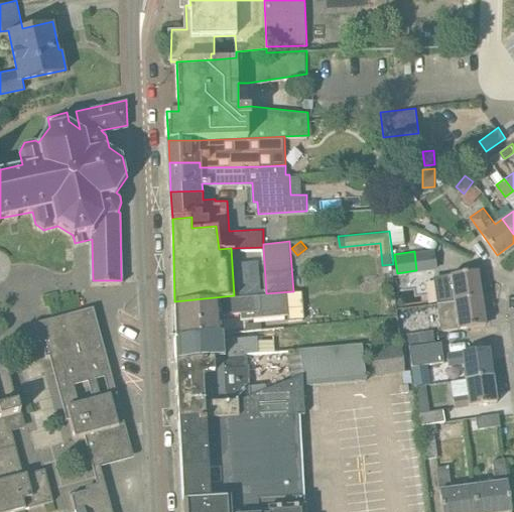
[(238,260),(240,295),(262,294),(259,259),(238,260)]
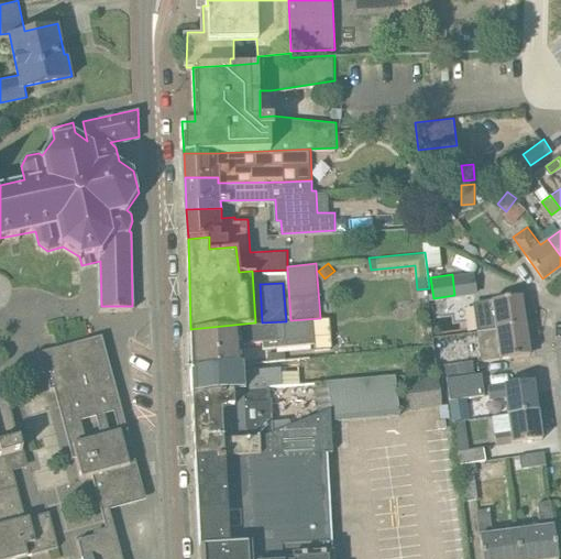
[(479,331),(528,325),(524,294),(474,300),(479,331)]
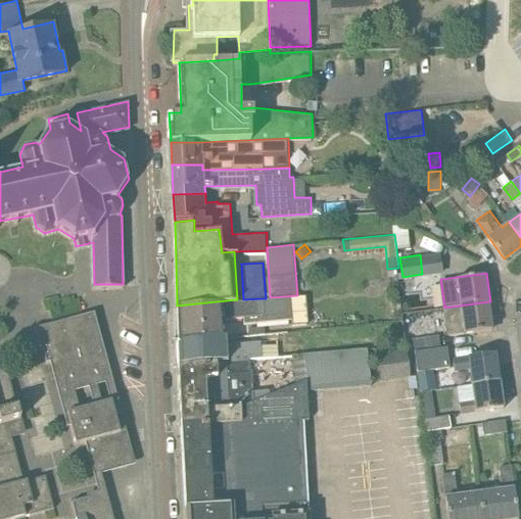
[(177,305),(178,340),(225,336),(225,323),(231,323),(230,317),(245,316),(245,322),(293,318),(293,322),(310,321),(308,294),(297,295),(270,297),(266,298),(243,299),(237,299),(177,305)]
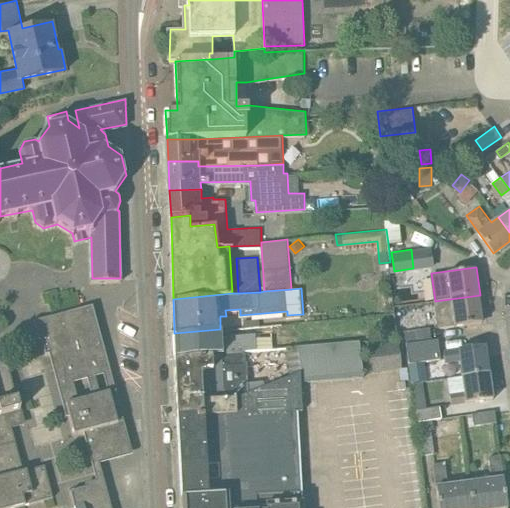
[(480,295),(435,301),(438,326),(483,320),(480,295)]
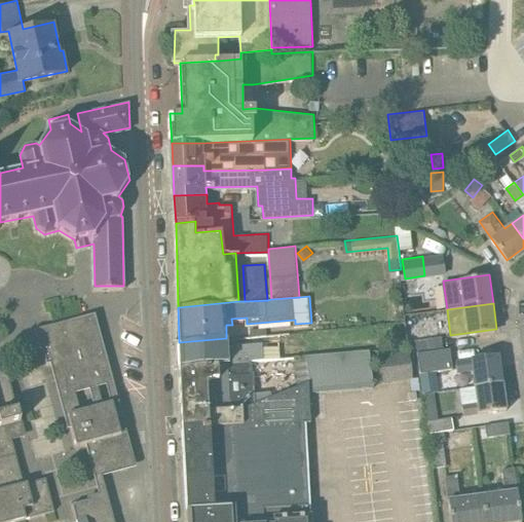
[(86,481),(140,469),(103,314),(48,327),(86,481)]
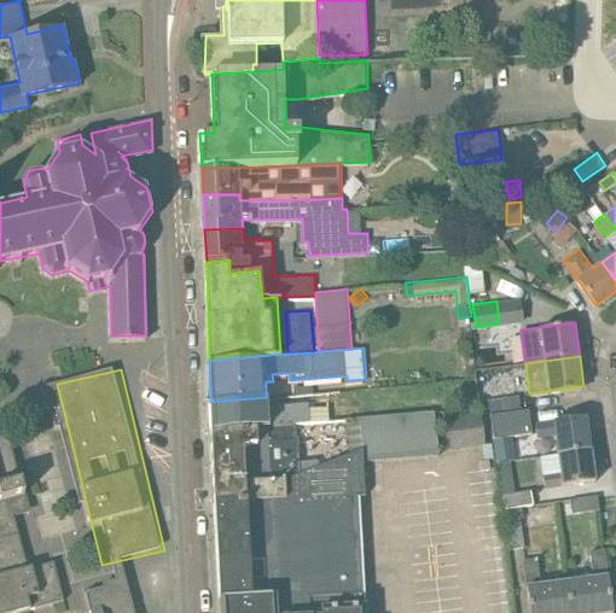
[(295,385),(296,393),(314,391),(314,383),(295,385)]
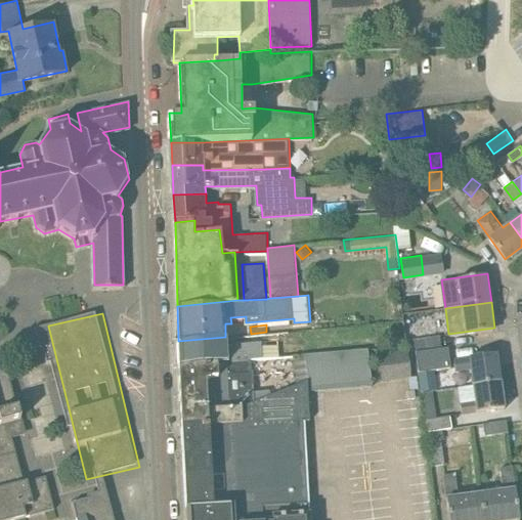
[(417,350),(441,347),(440,333),(407,337),(405,338),(406,345),(416,344),(417,350)]
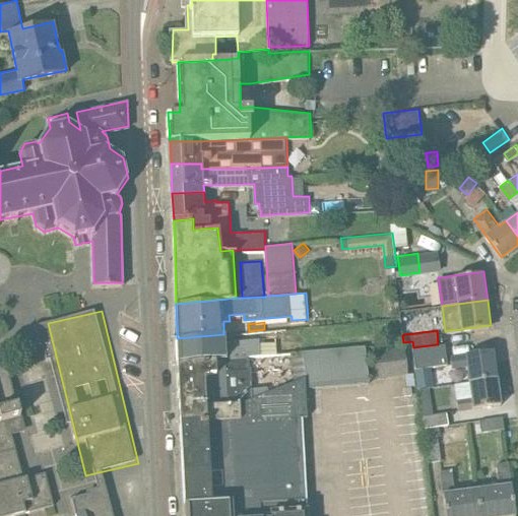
[(177,361),(249,355),(278,352),(277,336),(260,337),(230,339),(230,340),(223,341),(223,334),(177,338),(176,338),(177,361)]
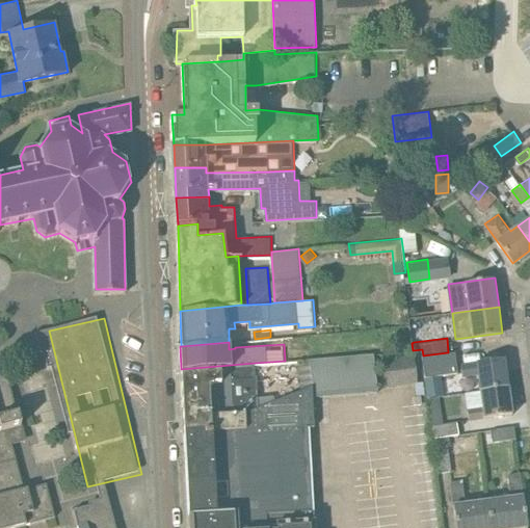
[(448,352),(423,355),(425,370),(426,376),(459,371),(456,351),(448,352)]
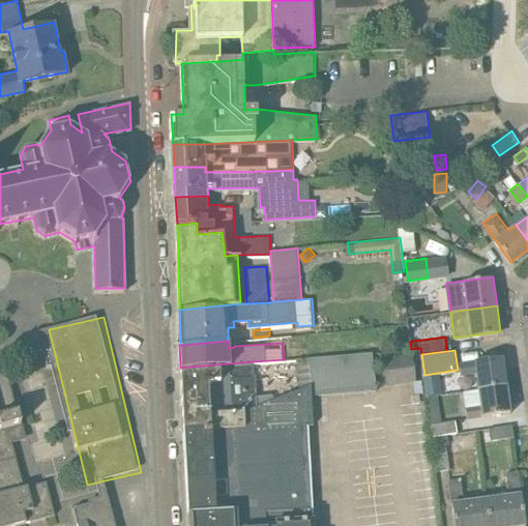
[(373,351),(310,356),(311,374),(375,370),(373,351)]
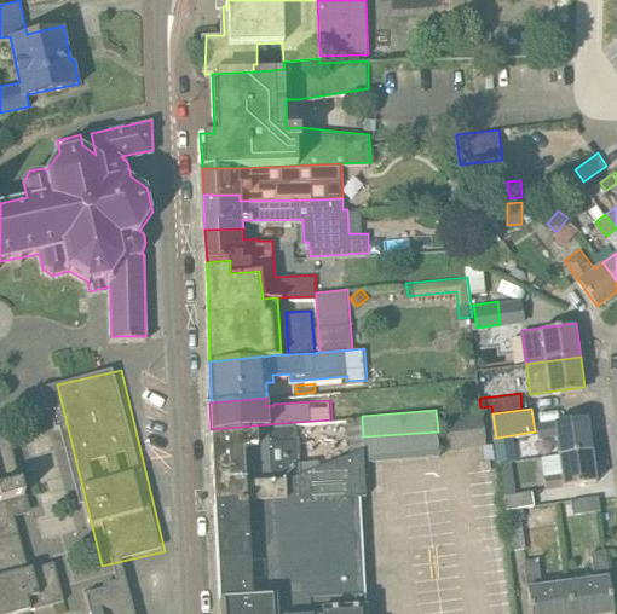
[(451,447),(486,444),(483,412),(448,417),(451,447)]
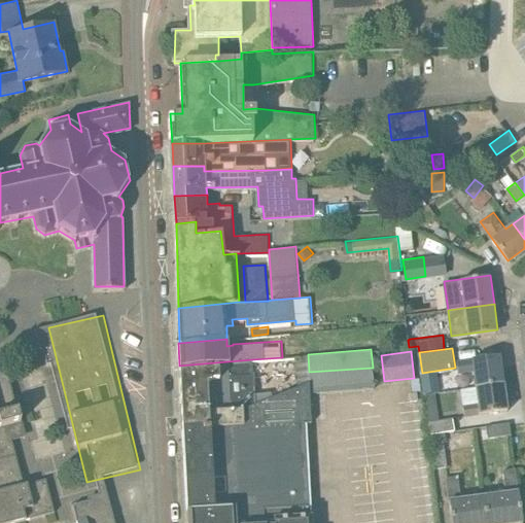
[(476,385),(504,381),(500,353),(457,359),(458,371),(474,369),(476,385)]
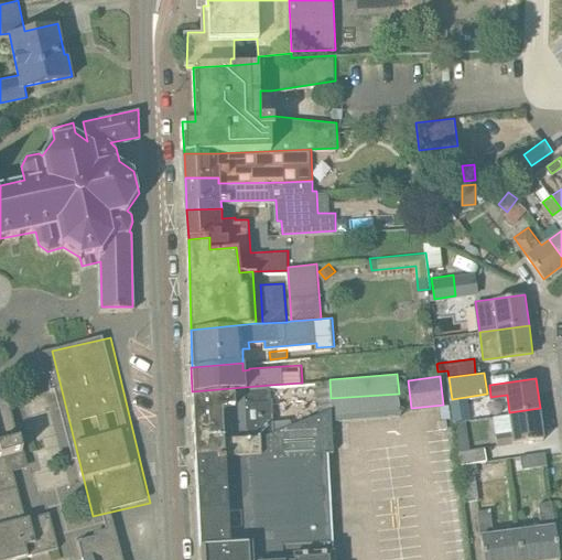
[(260,437),(274,431),(273,400),(271,400),(270,385),(192,391),(196,458),(261,454),(260,437)]
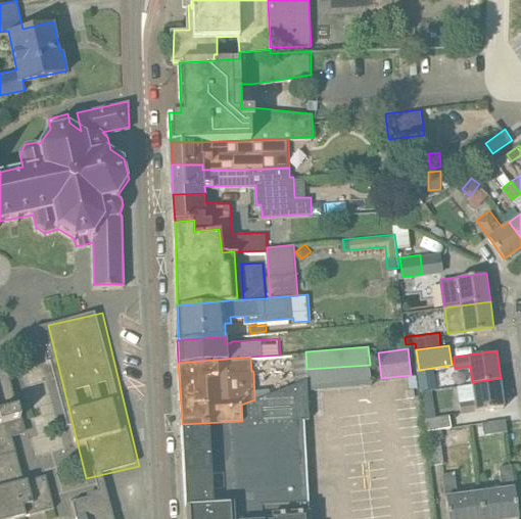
[(22,415),(18,398),(13,381),(8,364),(0,366),(0,518),(2,518),(15,515),(26,512),(45,507),(54,504),(49,484),(46,473),(25,479),(22,473),(17,456),(12,438),(11,434),(28,430),(22,415)]
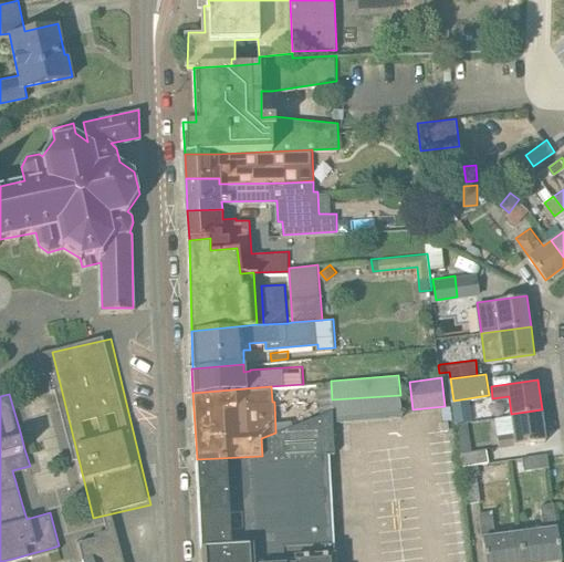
[(331,453),(334,453),(333,409),(275,433),(261,438),(262,456),(197,459),(200,561),(335,561),(334,549),(331,453)]
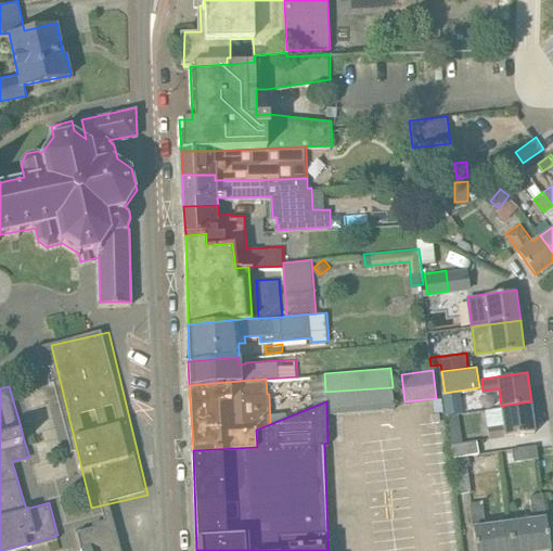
[(531,401),(501,406),(503,423),(488,425),(489,437),(536,431),(531,401)]
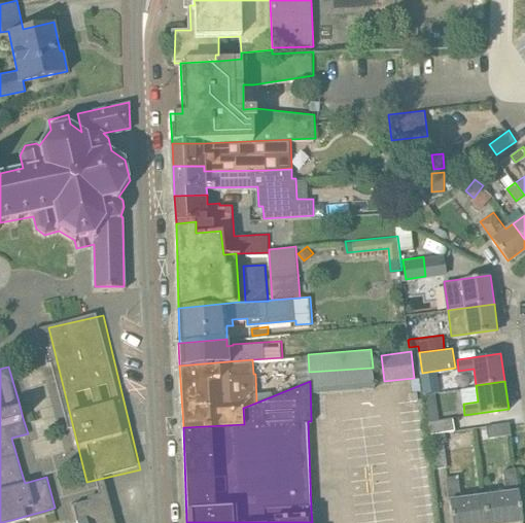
[(440,418),(439,411),(428,412),(429,419),(440,418)]
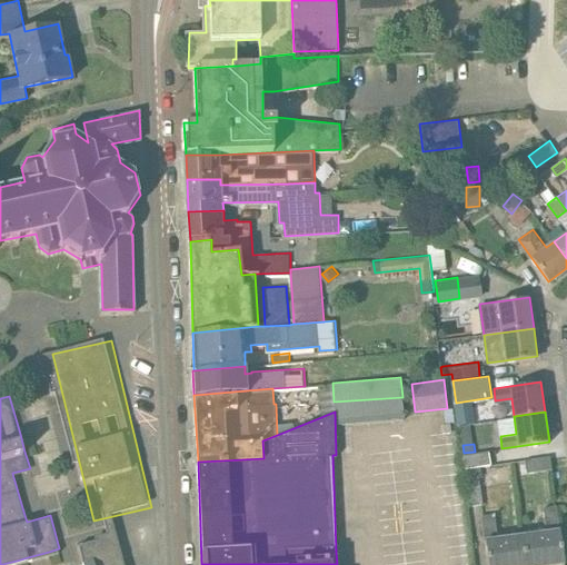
[(465,466),(483,465),(493,463),(490,450),(464,454),(465,466)]
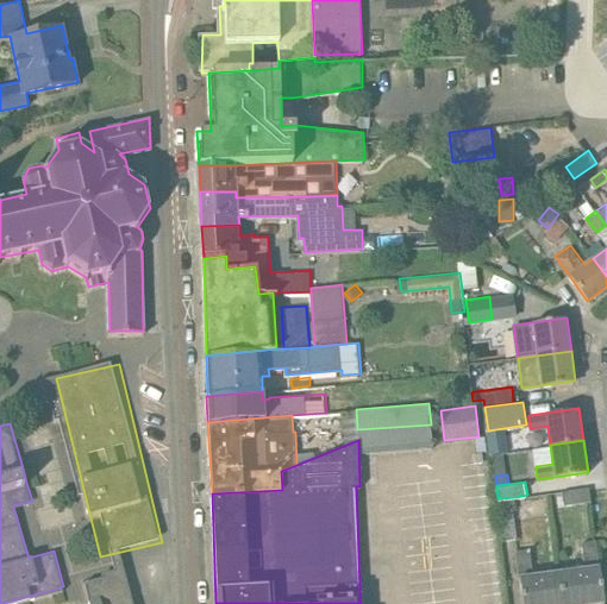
[(565,504),(592,499),(589,485),(563,490),(565,504)]
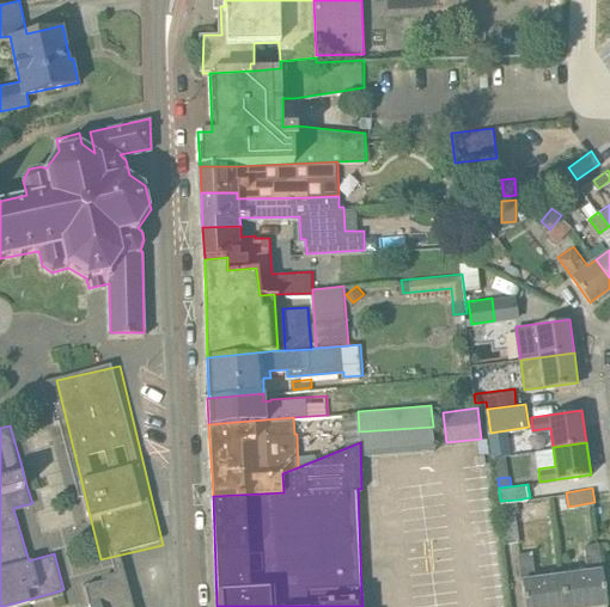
[(516,510),(501,512),(506,540),(519,539),(516,510)]
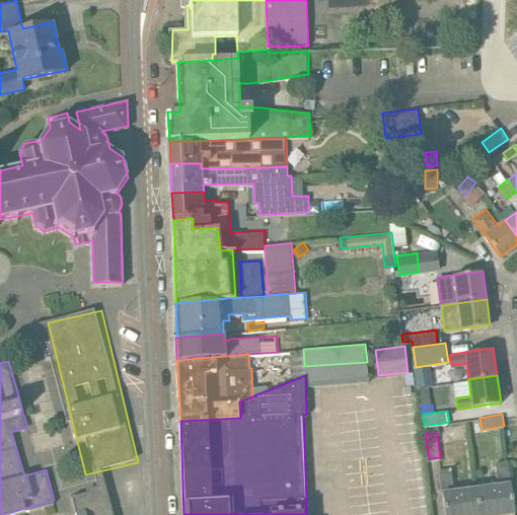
[(476,488),(479,514),(493,514),(515,512),(508,460),(498,461),(499,474),(491,475),(492,486),(476,488)]
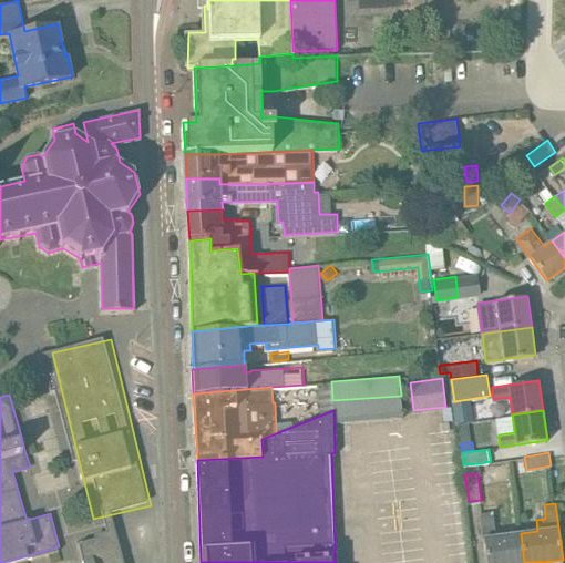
[(524,562),(521,533),(497,536),(494,511),(481,512),(486,562),(524,562)]
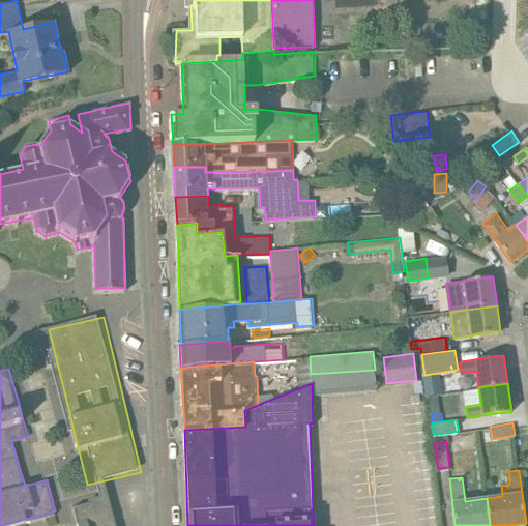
[(113,525),(106,497),(74,505),(79,525),(113,525)]
